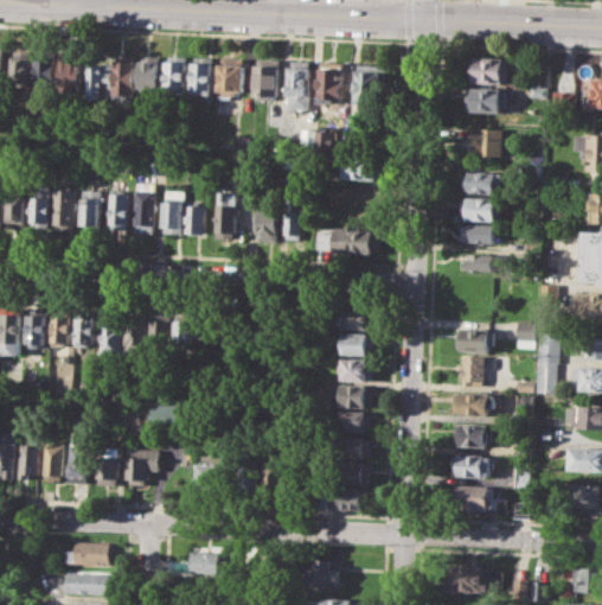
[(11,52),(30,52),(30,89),(10,89),(11,52)]
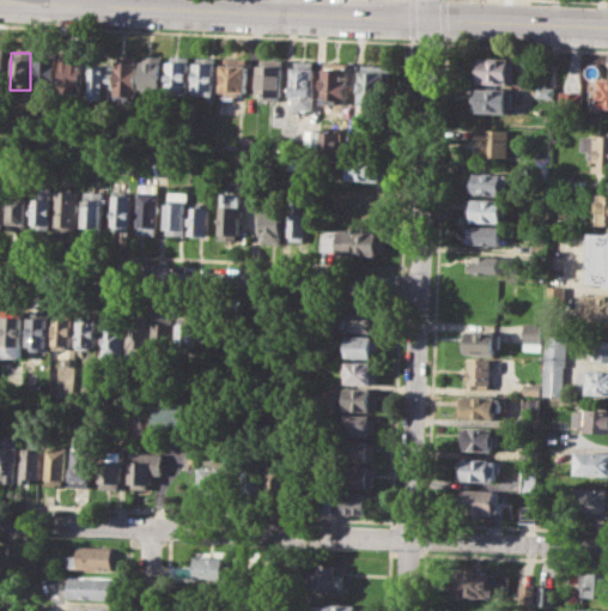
[(34,59),(41,59),(42,53),(55,53),(54,90),(34,90),(34,59)]
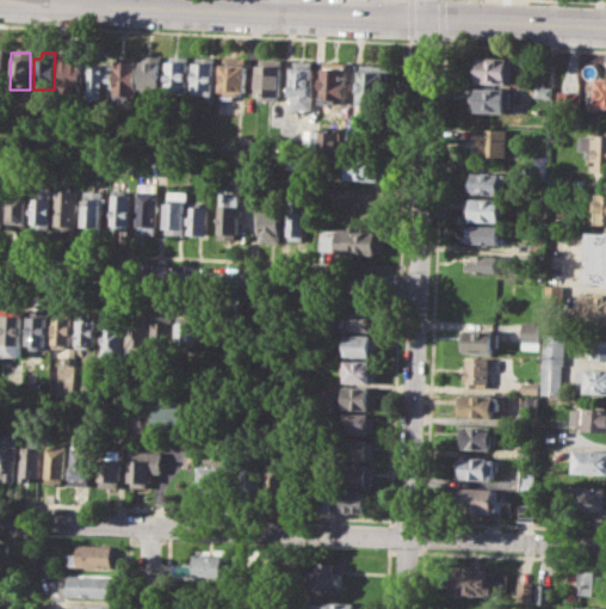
[(60,53),(82,54),(81,96),(59,94),(60,53)]
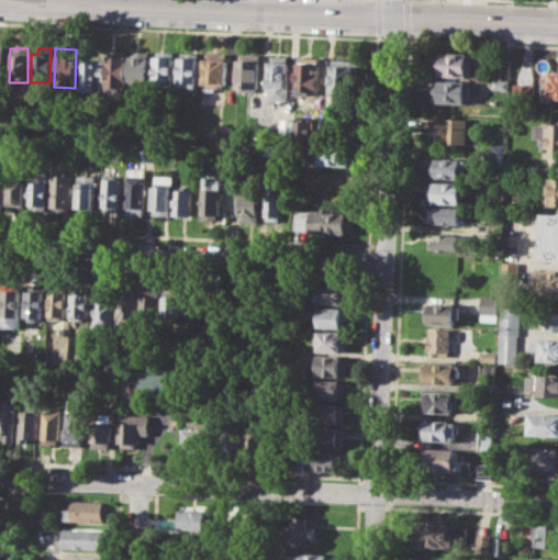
[(104,53),(124,53),(124,92),(104,92),(104,53)]
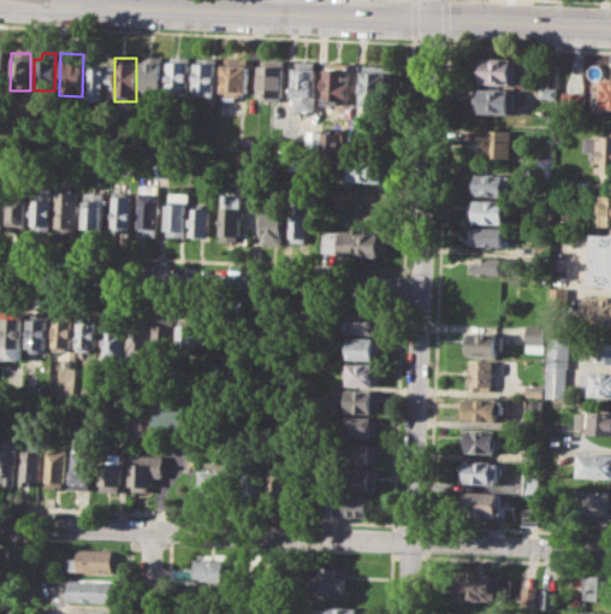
[(141,58),(161,58),(160,95),(140,95),(141,58)]
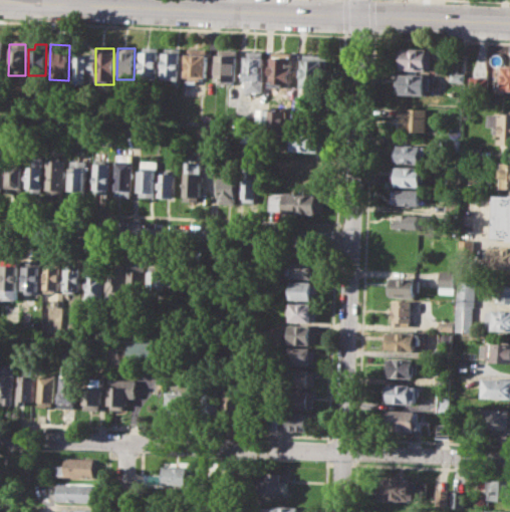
[(140,48),(158,49),(157,80),(140,80),(140,48)]
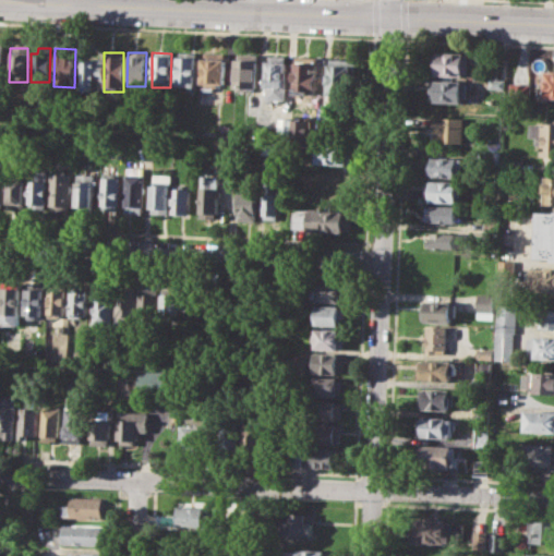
[(428,55),(434,56),(434,52),(465,53),(464,77),(433,76),(433,73),(428,73),(428,55)]
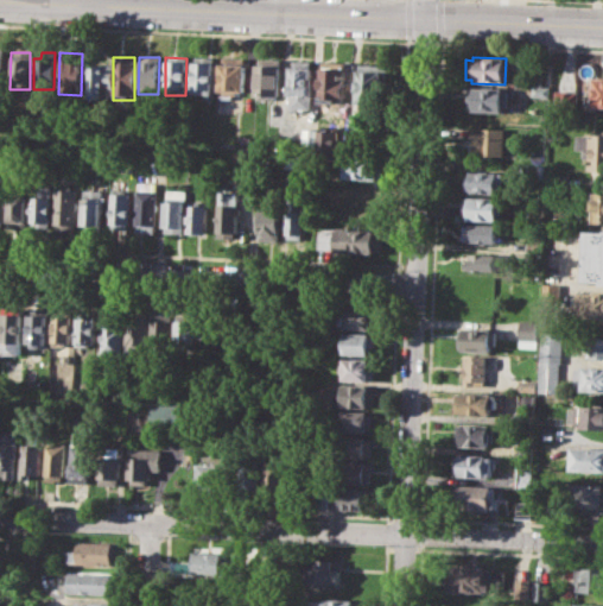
[(191,58),(213,58),(213,95),(190,95),(191,58)]
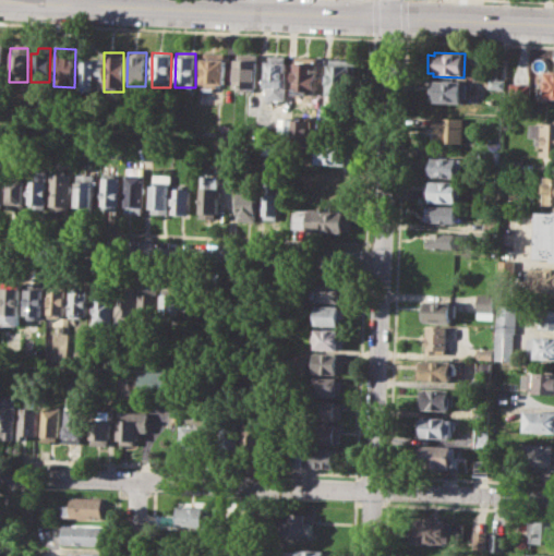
[(201,55),(226,55),(225,85),(218,85),(218,91),(200,89),(201,55)]
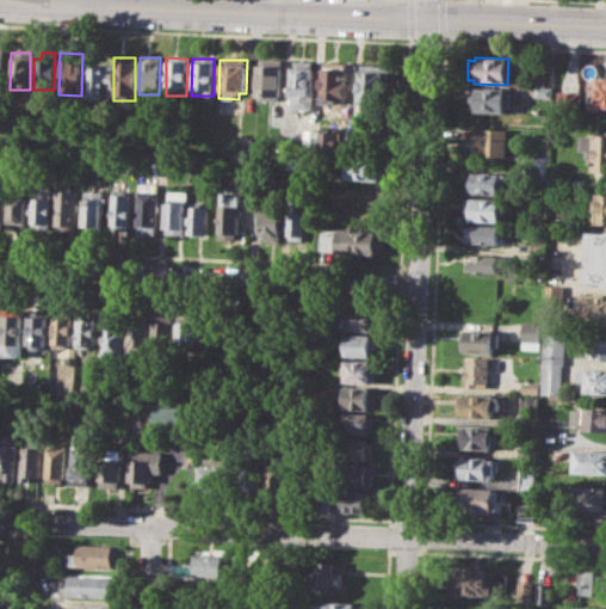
[(257,60),(280,61),(279,67),(284,67),(283,98),(274,98),(274,104),(254,103),(257,60)]
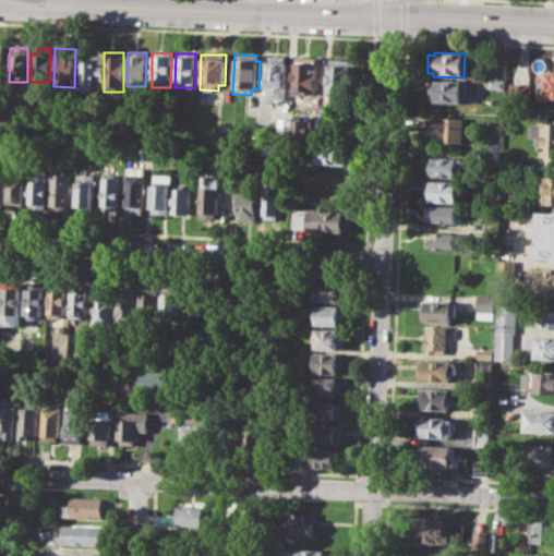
[(263,101),(264,62),(267,62),(267,57),(282,57),(282,62),(288,62),(287,88),(282,88),(282,101),(263,101)]
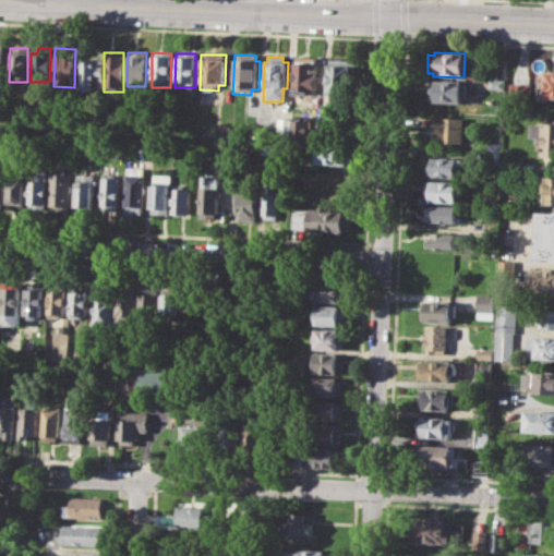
[(292,58),(315,59),(314,97),(291,96),(292,58)]
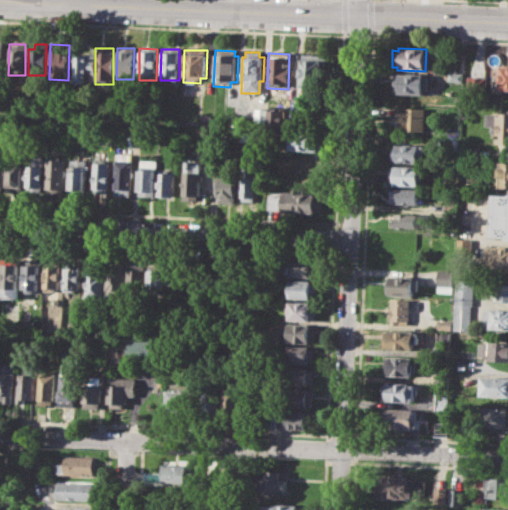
[(73,55),(93,56),(92,85),(73,85),(73,55)]
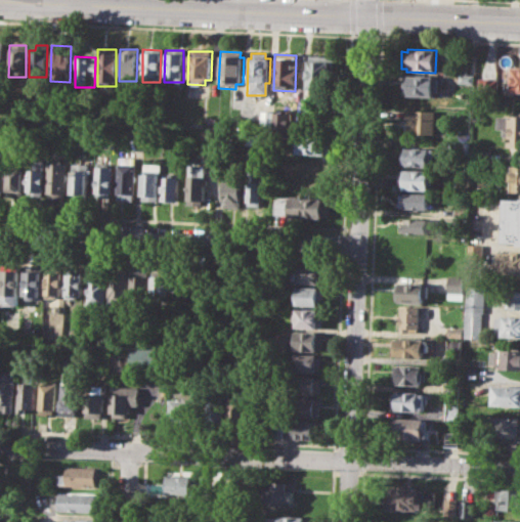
[(307,57),(327,57),(326,90),(305,89),(307,57)]
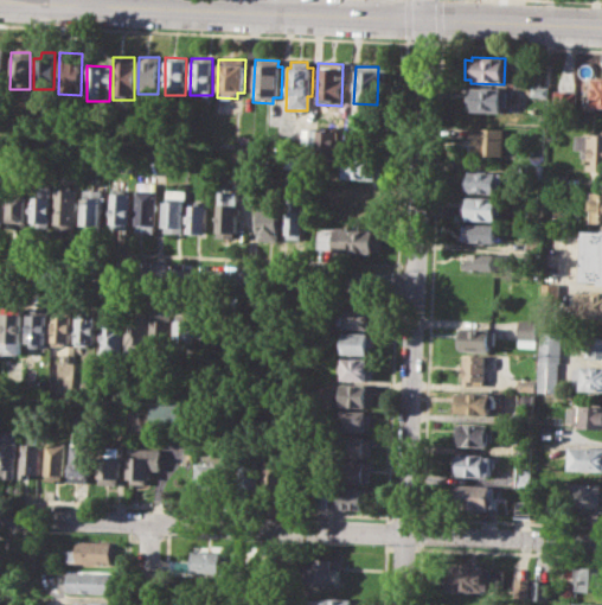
[(591,78),(601,78),(601,108),(591,108),(591,78)]
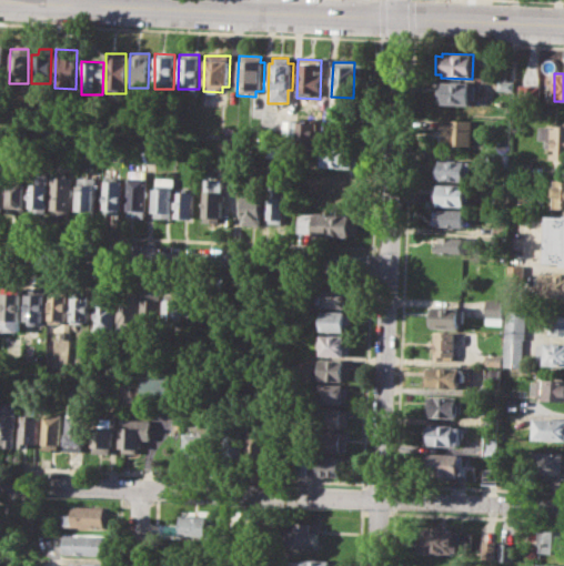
[(434,84),(442,84),(442,81),(472,82),(472,100),(467,100),(467,107),(437,105),(439,102),(434,102),(434,84)]
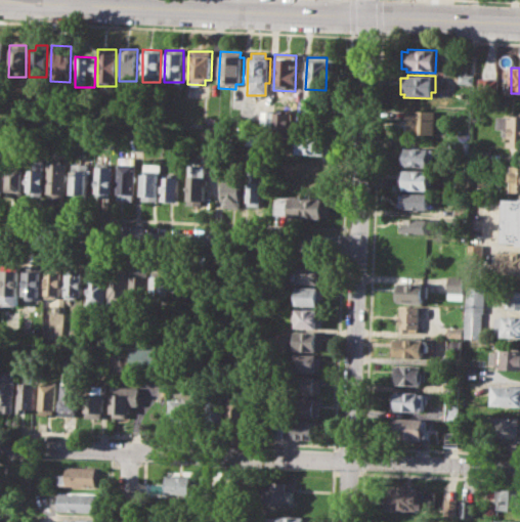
[(458,75),(471,76),(471,86),(457,85),(458,75)]
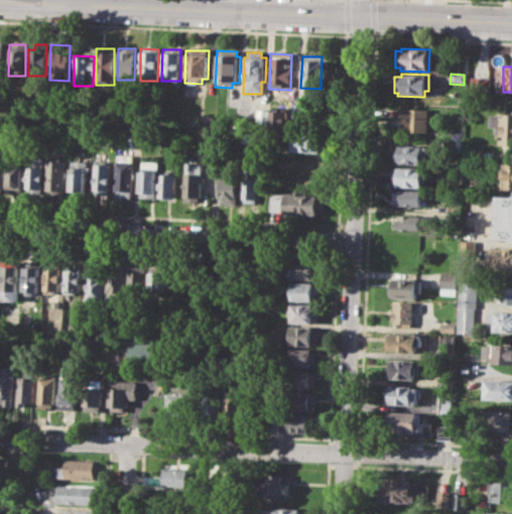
[(471,78),(488,78),(487,96),(470,96),(471,78)]
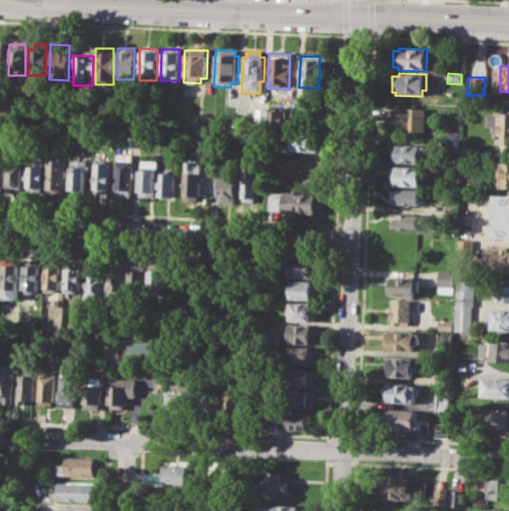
[(397,109),(425,110),(424,133),(396,132),(397,109)]
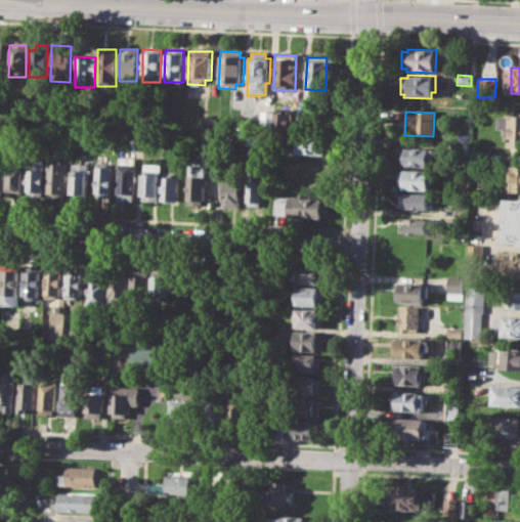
[(258,114),(269,114),(269,130),(258,129),(258,114)]
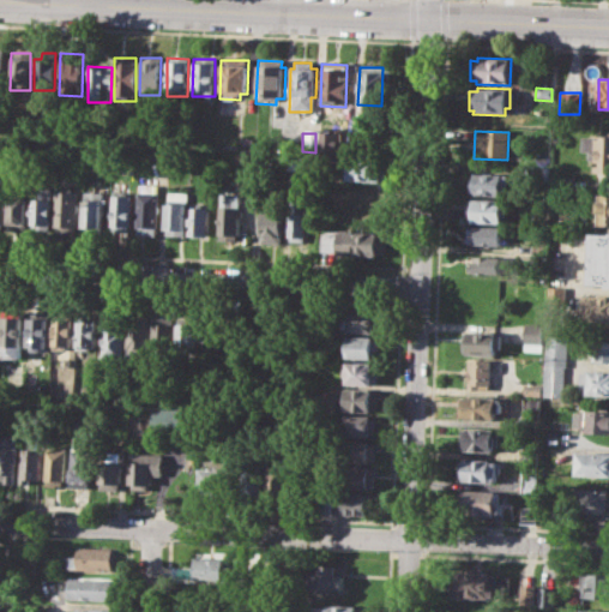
[(319,135),(336,135),(336,153),(319,153),(319,135)]
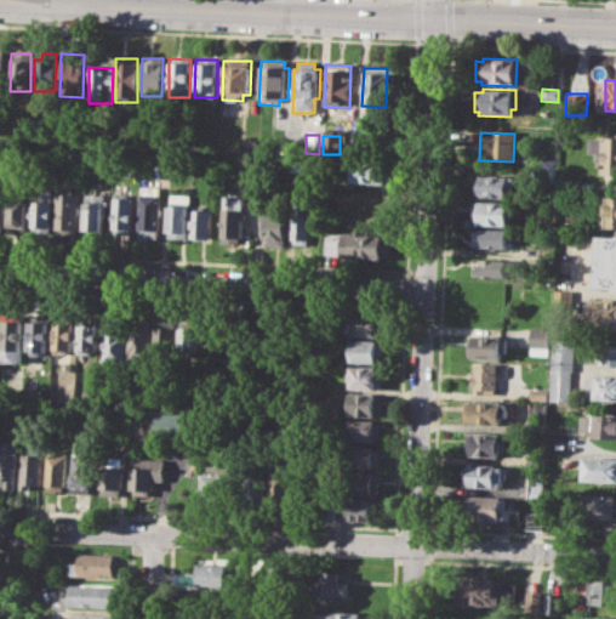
[(589,138),(615,140),(615,175),(600,175),(600,164),(593,163),(594,154),(588,154),(589,138)]
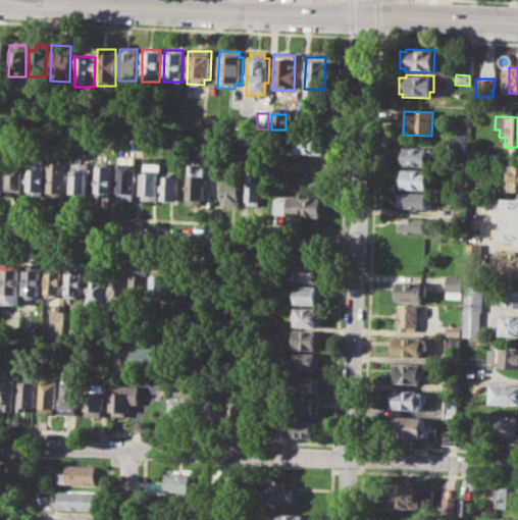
[(293,137),(327,138),(327,156),(292,155),(293,137)]
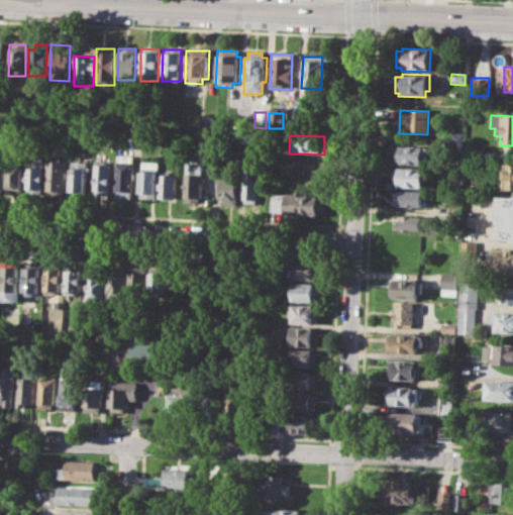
[(394,146),(428,148),(427,163),(422,163),(422,168),(393,166),(394,146)]
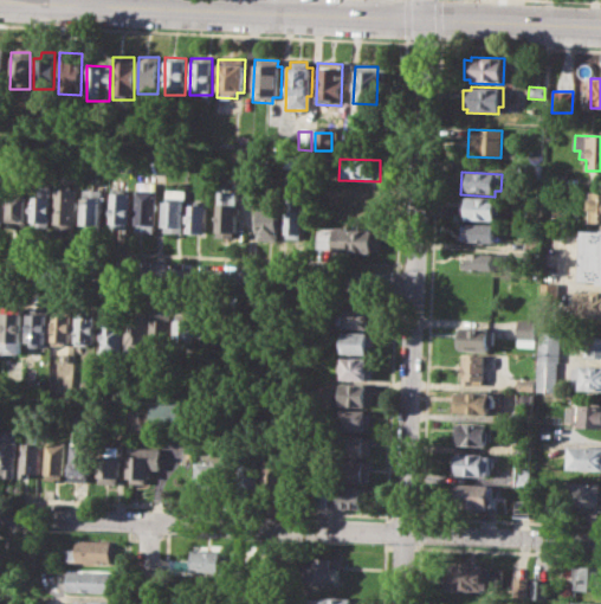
[(543,175),(567,175),(567,192),(543,191),(543,175)]
